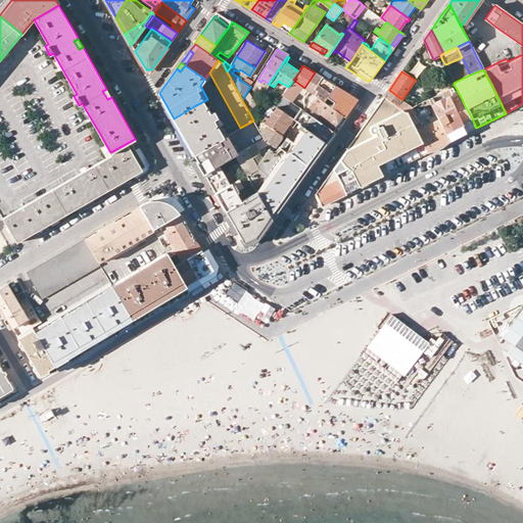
[(315,73),(304,88),(308,91),(316,96),(317,93),(316,92),(317,90),(315,88),(322,77),(315,73)]
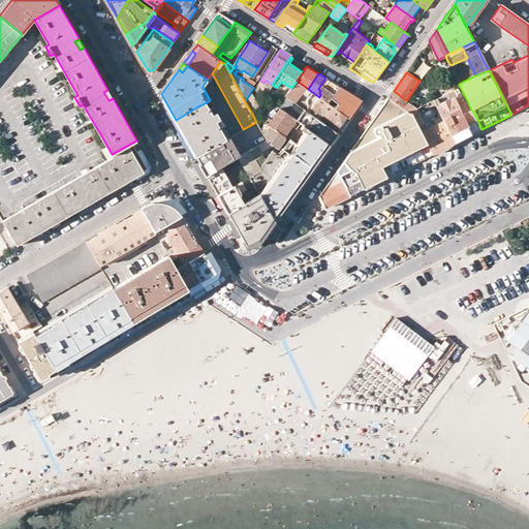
[(249,78),(246,83),(253,88),(257,82),(249,78)]
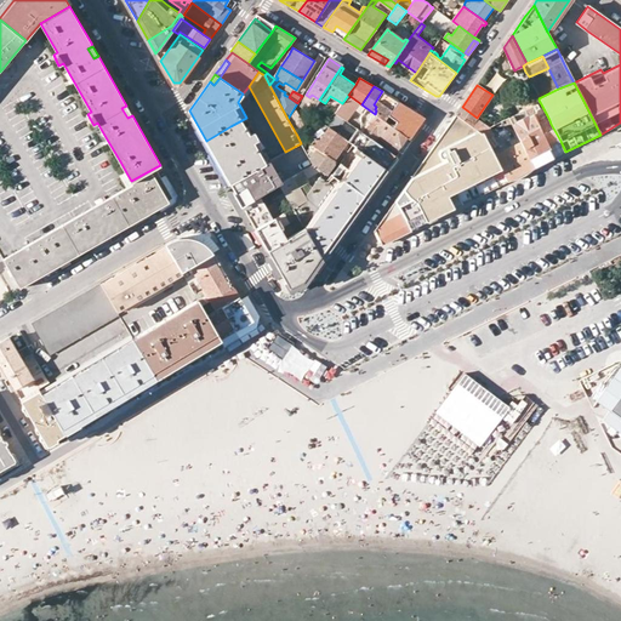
[(374,104),(376,107),(375,109),(376,110),(375,114),(385,120),(387,115),(398,101),(382,91),(374,104)]
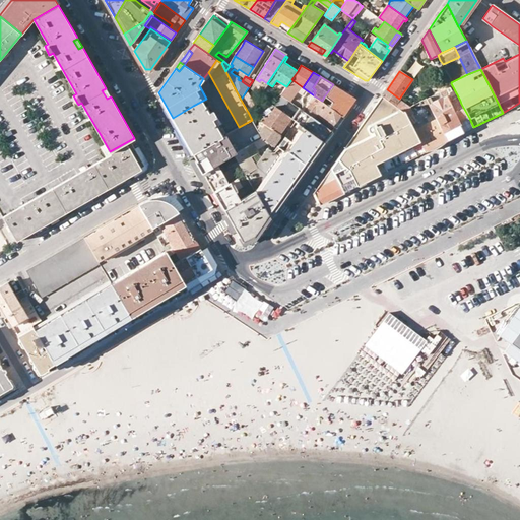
[(289,101),(297,90),(304,94),(307,90),(303,87),(291,79),(286,86),(280,94),(282,95),(289,101)]
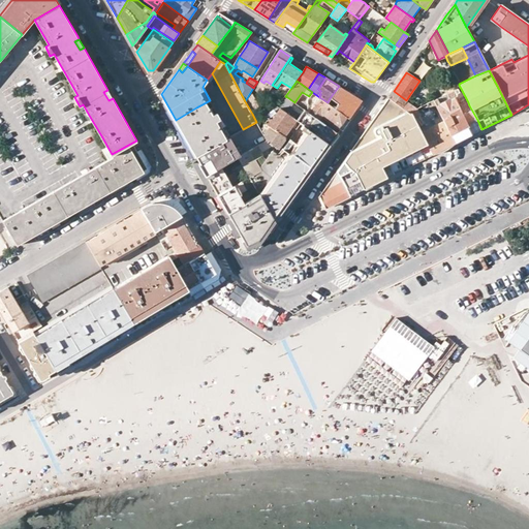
[(339,86),(330,98),(338,103),(335,107),(349,118),(354,110),(360,102),(360,98),(339,86)]
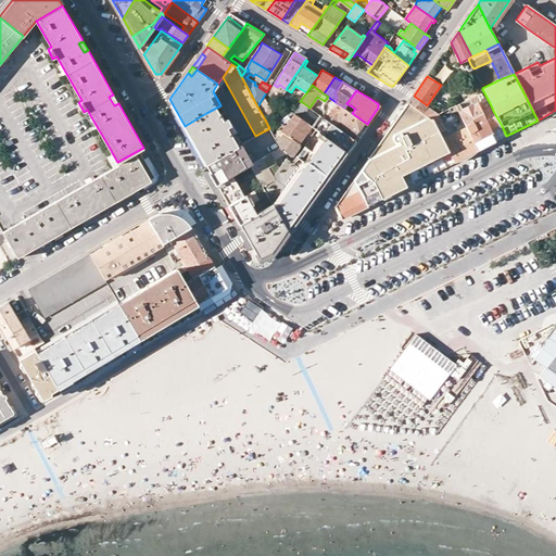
[(114,105),(118,103),(113,95),(109,97),(114,105)]
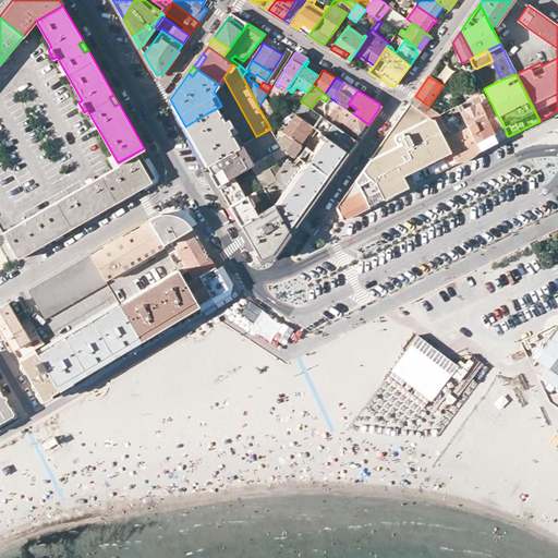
[(266,120),(273,110),(265,96),(258,107),(266,120)]
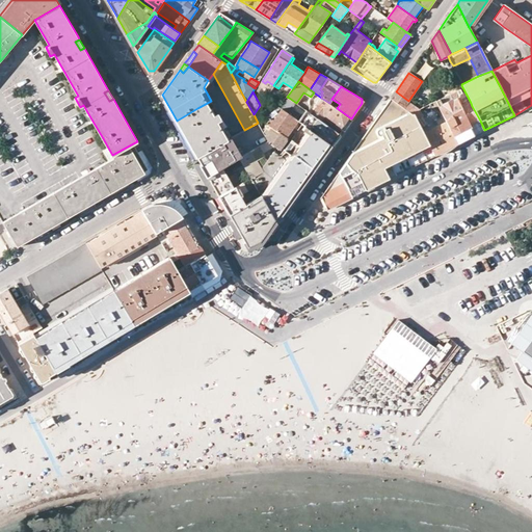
[(413,112),(420,126),(434,155),(457,143),(444,117),(444,116),(436,121),(440,126),(427,132),(423,125),(426,125),(420,112),(407,103),(408,101),(396,91),(391,99),(411,113),(413,112)]
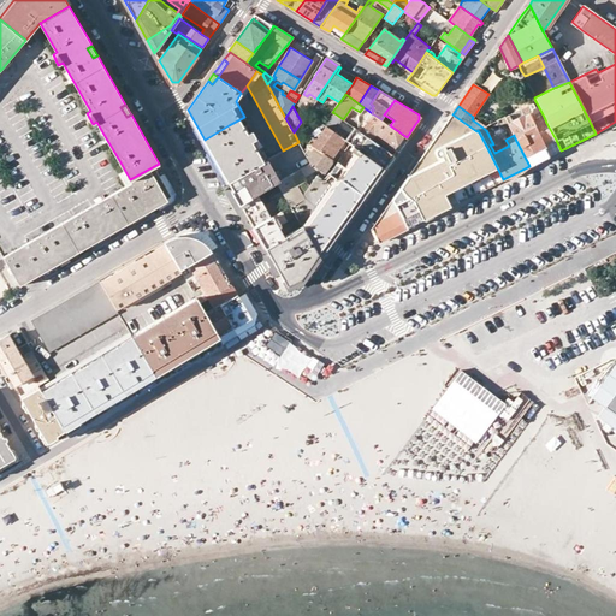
[(531,111),(528,112),(528,113),(544,144),(550,155),(561,150),(556,140),(546,123),(545,119),(537,123),(534,118),(531,111)]
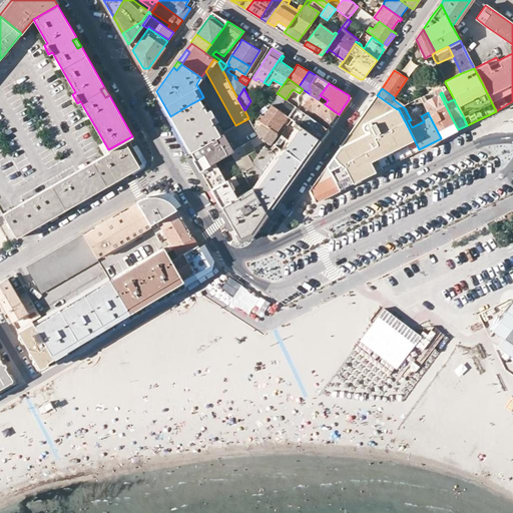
[(286,99),(279,94),(272,104),(278,109),(286,99)]
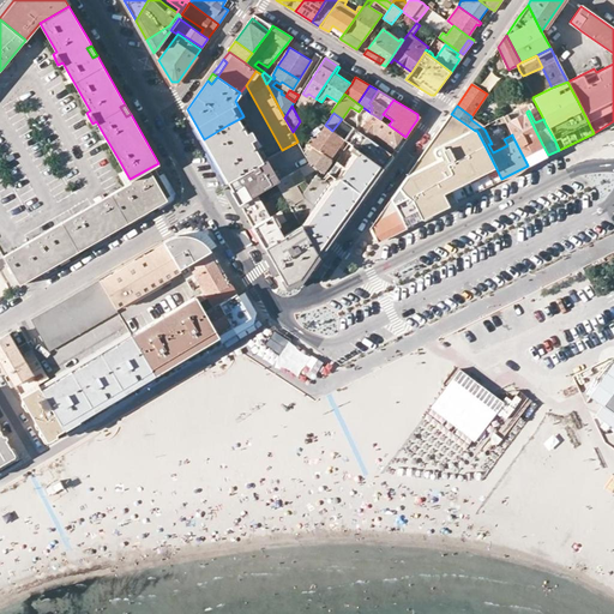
[(368,138),(373,132),(391,146),(396,150),(405,137),(389,125),(380,119),(371,113),(359,131),(368,138)]
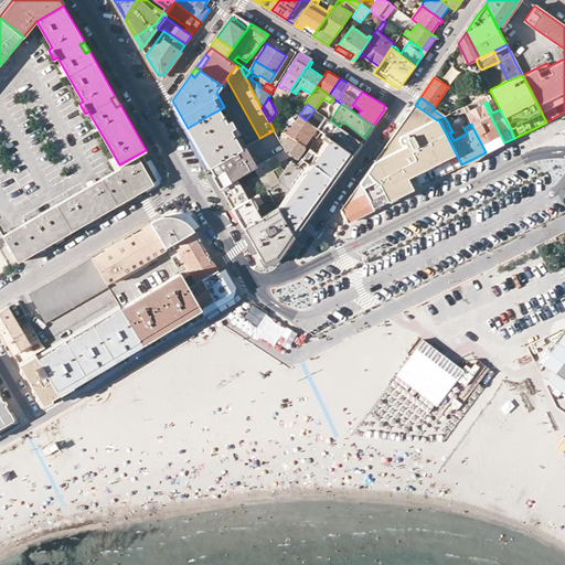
[(504,142),(499,132),(484,104),(466,114),(471,124),(471,125),(486,152),(504,142)]
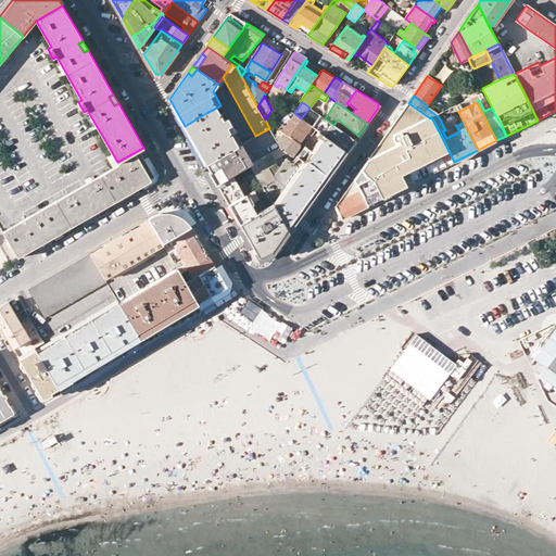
[(441,168),(454,162),(439,131),(431,117),(430,118),(408,103),(383,138),(362,168),(364,174),(373,180),(378,191),(381,198),(441,168)]
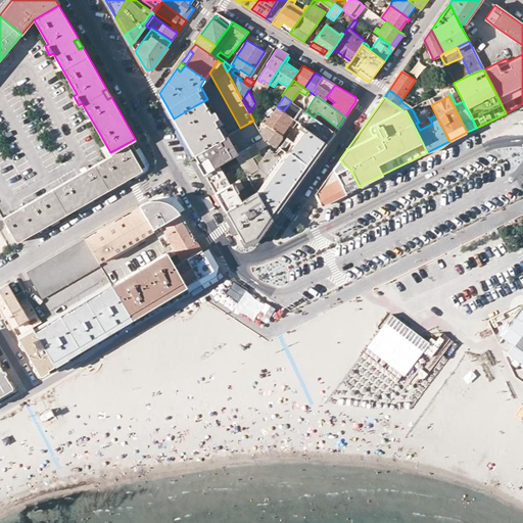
[(207,99),(194,106),(174,119),(183,134),(194,154),(218,140),(227,135),(220,121),(207,99)]
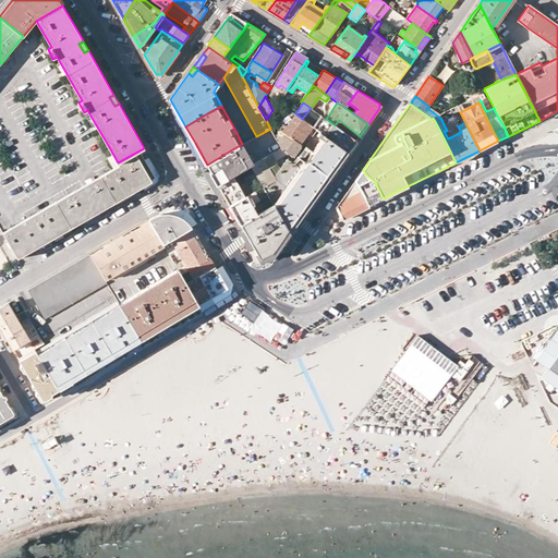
[(280,122),(284,124),(293,112),(289,110),(280,122)]
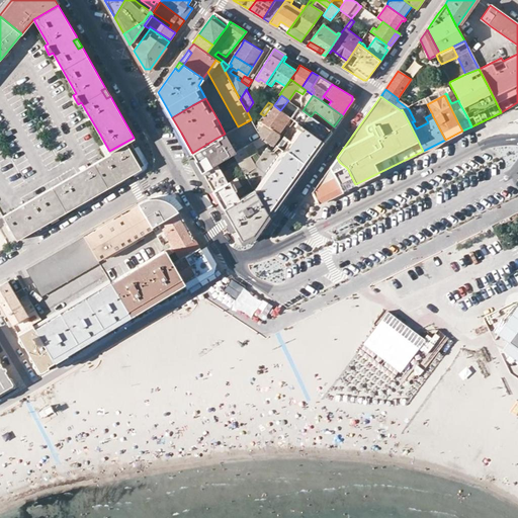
[(276,146),(272,152),(267,148),(261,157),(259,160),(254,166),(253,164),(248,157),(255,152),(257,152),(255,148),(266,142),(272,146),(280,135),(276,132),(285,120),(288,116),(280,110),(274,105),(272,104),(264,115),(258,124),(258,126),(260,127),(258,132),(261,138),(239,150),(235,152),(233,153),(235,156),(240,166),(244,173),(248,179),(254,190),(267,213),(294,175),(320,140),(300,125),(287,143),(284,141),(279,148),(276,146)]
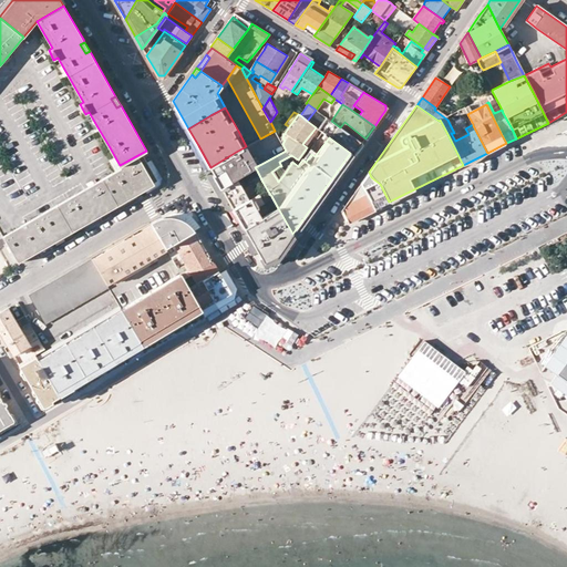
[(327,135),(329,137),(350,153),(353,155),(362,143),(340,127),(331,121),(328,119),(319,130),(322,132),(327,135)]
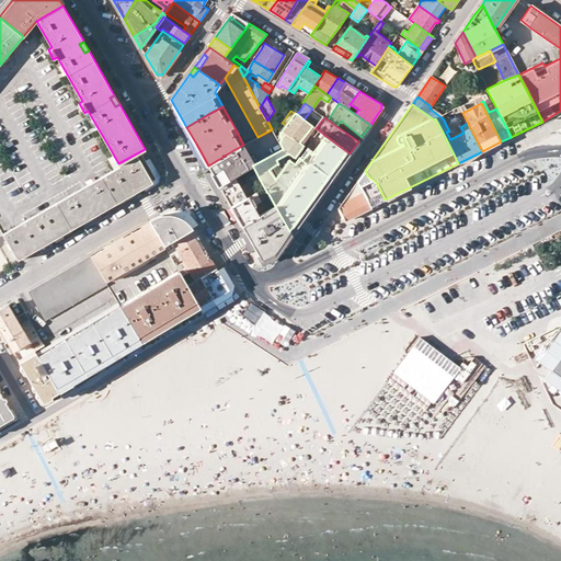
[(312,126),(309,130),(316,135),(317,133),(319,130),(316,128),(312,126)]
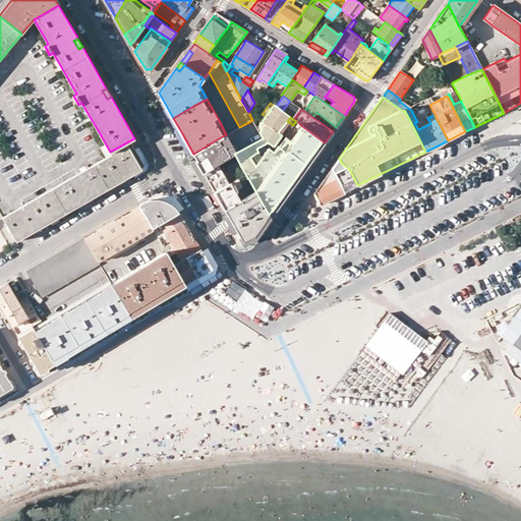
[(217,139),(193,154),(204,172),(209,169),(209,168),(218,163),(232,155),(234,154),(236,153),(232,146),(226,134),(217,139)]
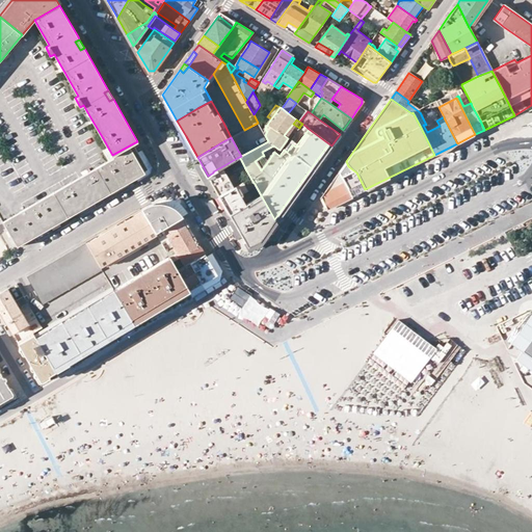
[(83,176),(59,189),(3,221),(10,234),(18,246),(23,243),(85,208),(102,197),(100,194),(108,189),(110,192),(136,178),(135,176),(143,171),(144,166),(136,153),(138,152),(133,143),(112,155),(108,148),(103,150),(108,161),(103,163),(90,170),(88,168),(81,173),(83,176)]
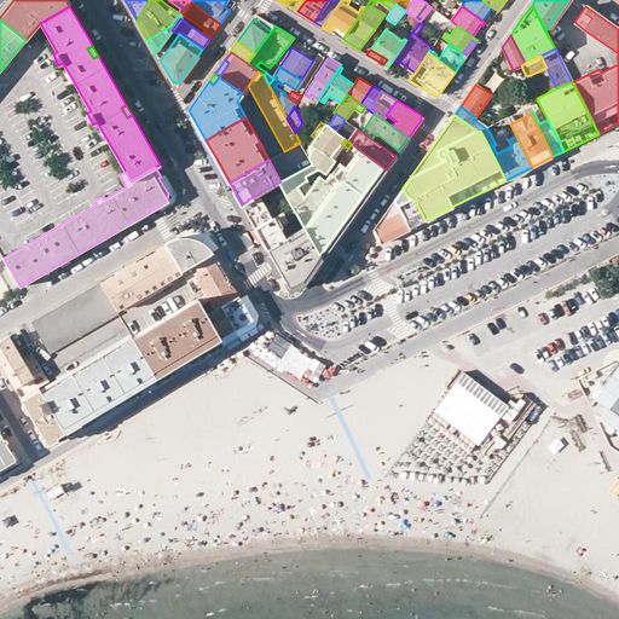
[(304,198),(310,191),(305,181),(296,187),(302,196),(304,198)]
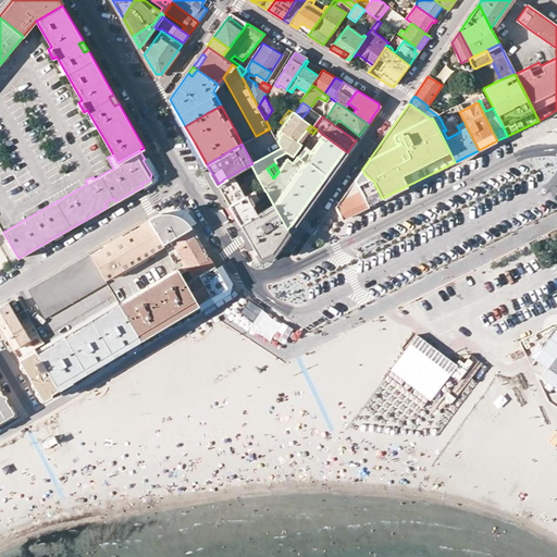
[(362,169),(355,180),(368,206),(382,198),(379,192),(373,181),(364,174),(362,169)]
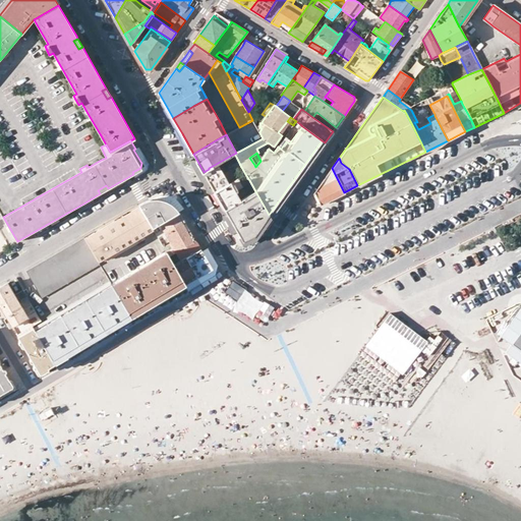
[(209,169),(204,172),(215,191),(235,179),(232,173),(226,177),(218,163),(209,168),(209,169)]
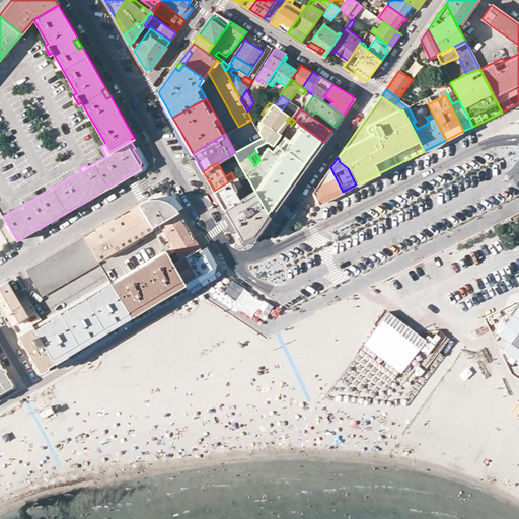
[(313,192),(319,203),(343,192),(330,167),(313,192)]
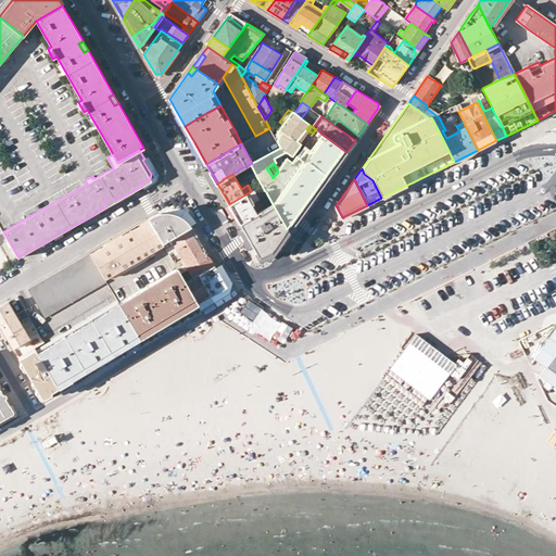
[(258,197),(266,192),(262,186),(254,190),(258,197)]
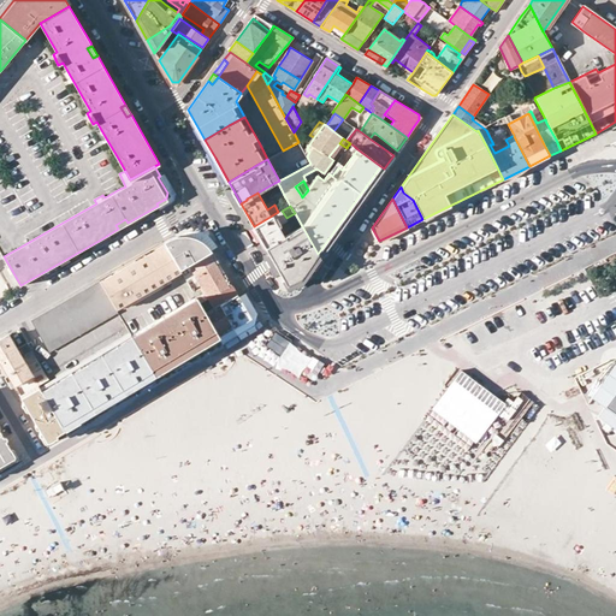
[(302,226),(284,236),(279,229),(283,225),(282,223),(288,220),(286,218),(282,211),(278,212),(254,226),(260,238),(286,285),(301,278),(318,254),(302,226)]
